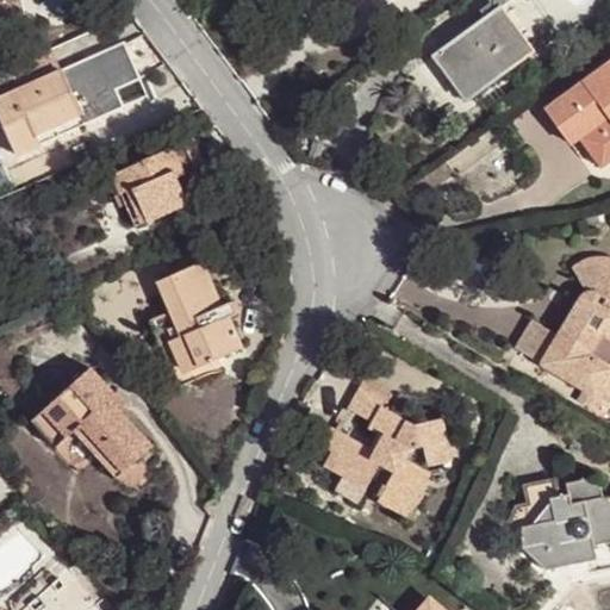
[(504,6),(498,10),(530,54),(536,50),(504,6)]
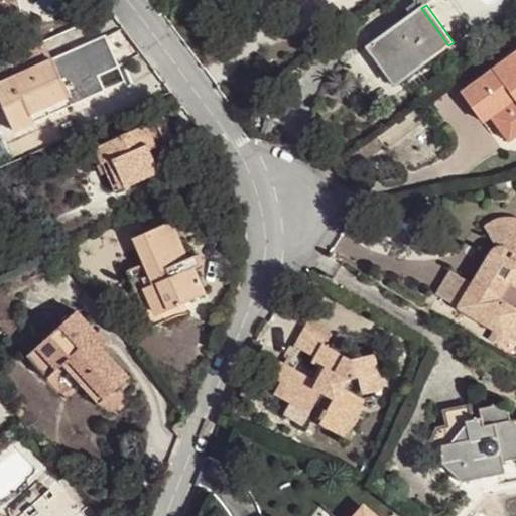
[(421,8),(373,43),(400,81),(448,45),(421,8)]
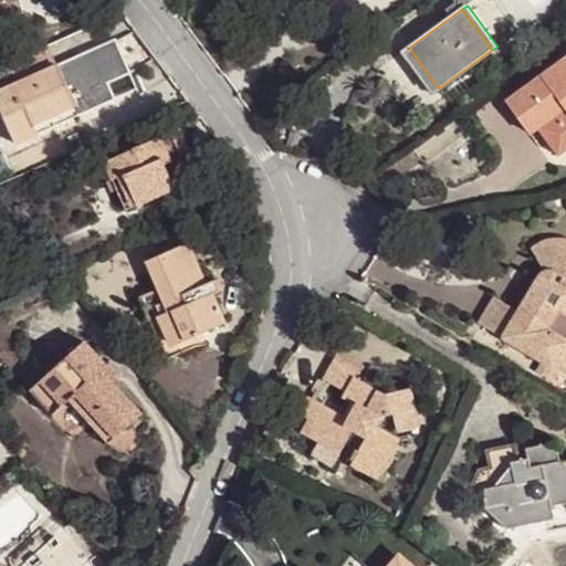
[(439,88),(409,48),(404,51),(433,92),(439,88)]
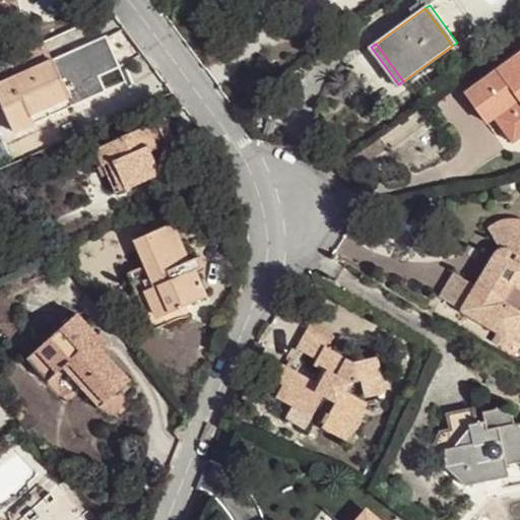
[(519,52),(468,90),(491,122),(497,118),(514,141),(519,136),(519,52)]
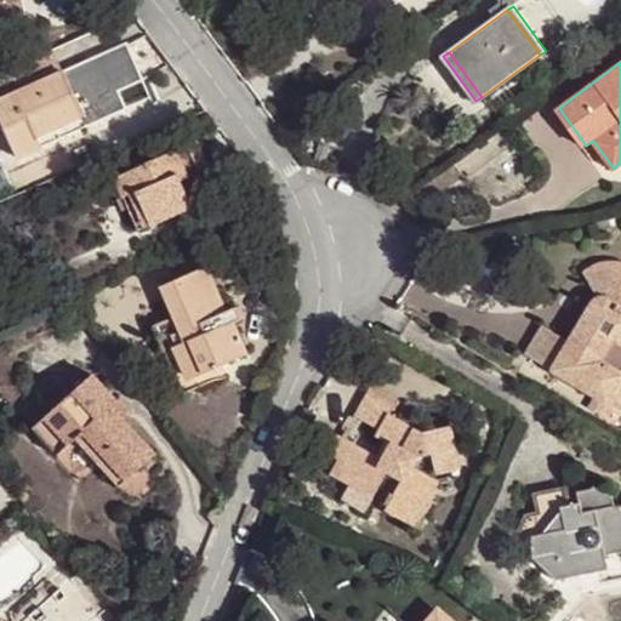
[(62,72),(0,100),(0,119),(17,158),(32,152),(26,140),(36,135),(81,114),(73,95),(63,75),(62,72)]
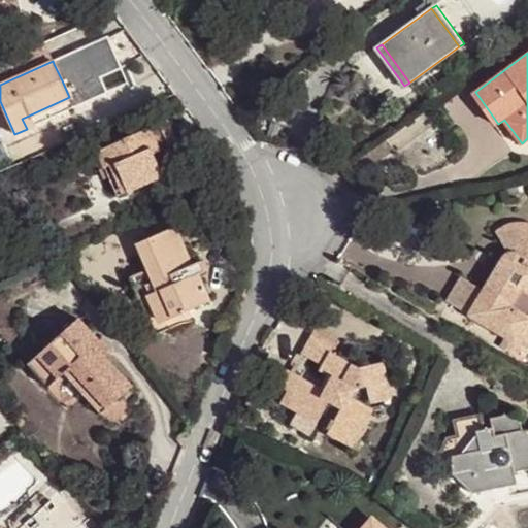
[(60,61),(54,64),(62,80),(67,77),(60,61)]
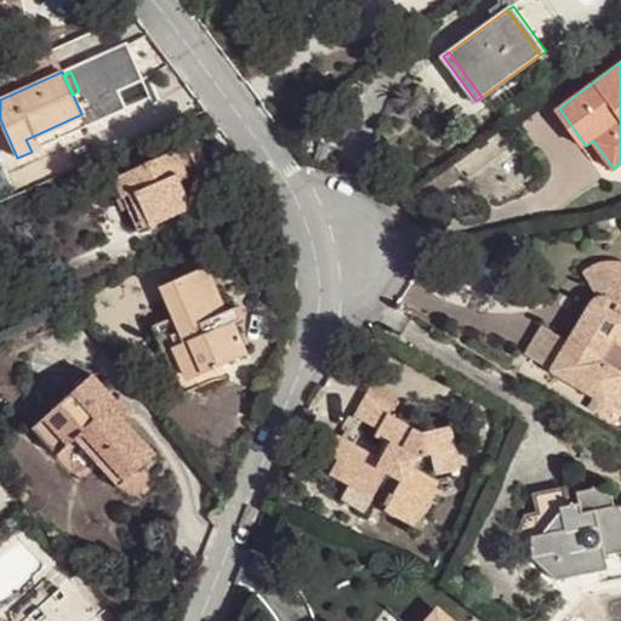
[(36,135),(26,140),(32,152),(41,148),(36,135)]
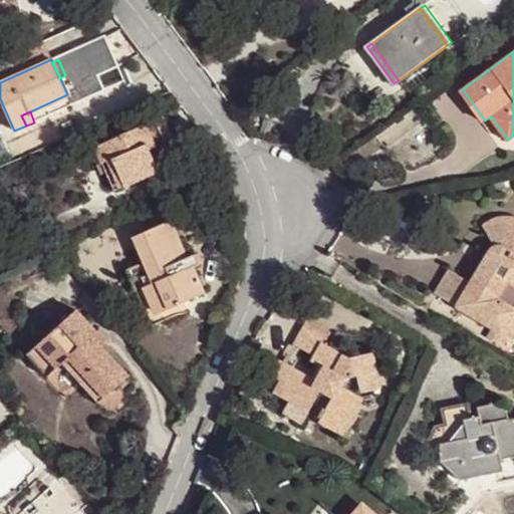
[(155,119),(94,148),(115,191),(160,171),(150,149),(166,143),(155,119)]
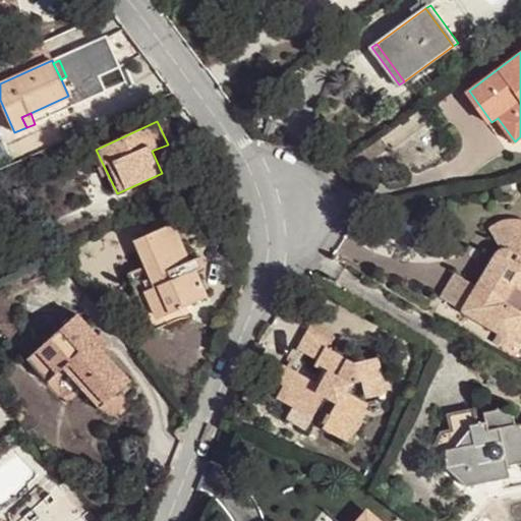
[(499,221),(489,227),(499,245),(475,286),(454,273),(440,296),(509,337),(520,313),(520,309),(507,301),(516,285),(520,288),(520,218),(513,218),(499,221)]
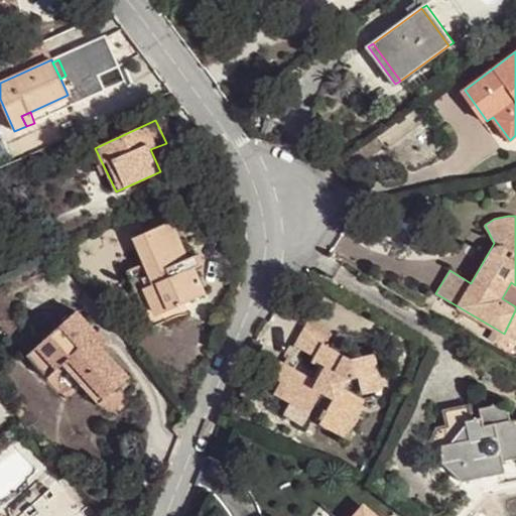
[(127,271),(151,327),(162,321),(158,313),(205,293),(192,267),(200,264),(196,255),(187,259),(170,222),(134,238),(145,263),(127,271)]
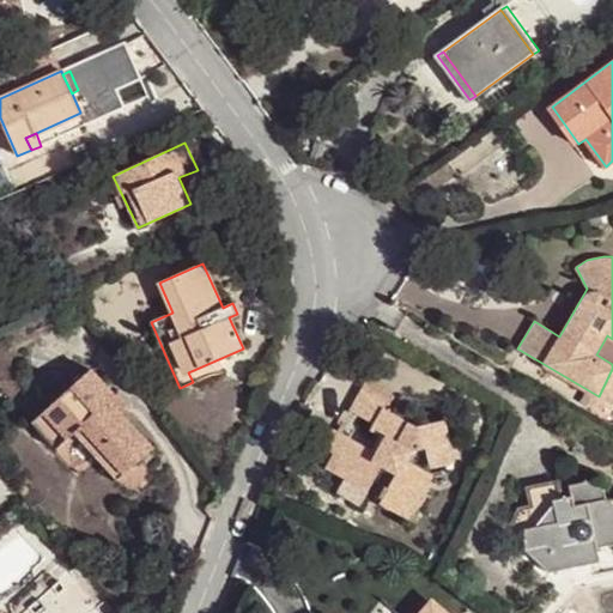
[(612,369),(599,396),(612,405),(612,369)]
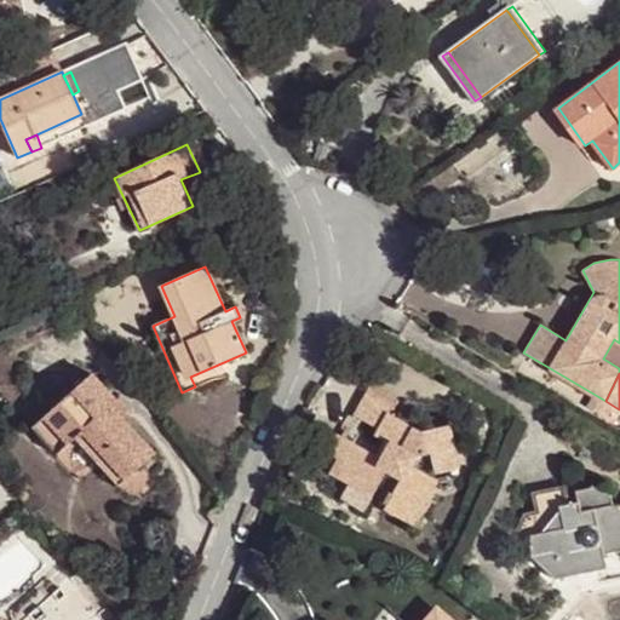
[(92,374),(33,430),(58,457),(76,441),(120,487),(155,454),(115,412),(113,405),(118,400),(92,374)]
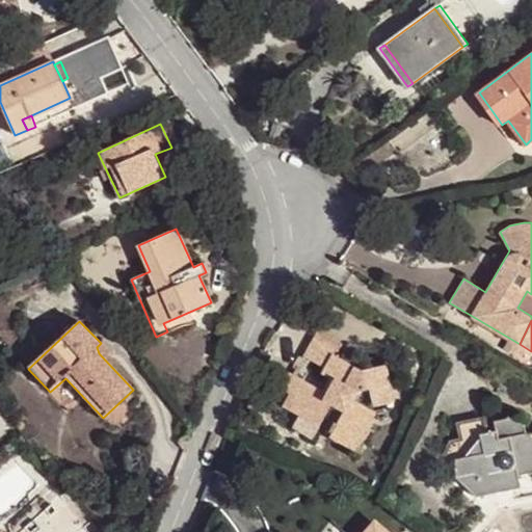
[(304,355),(325,367),(333,354),(339,343),(318,331),(304,355)]
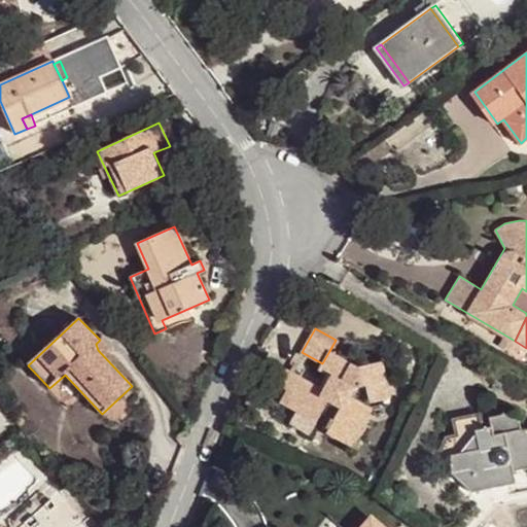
[(322,363),(319,370),(327,375),(320,388),(287,370),(280,381),(290,387),(282,402),(316,422),(327,400),(341,408),(327,432),(351,445),(371,408),(349,395),(354,386),(362,384),(358,367),(329,351),(322,363)]
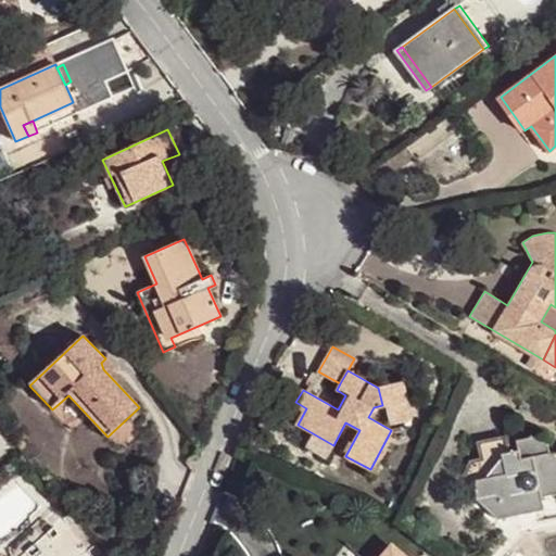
[(403,382),(378,388),(382,405),(387,404),(391,421),(411,417),(403,382)]
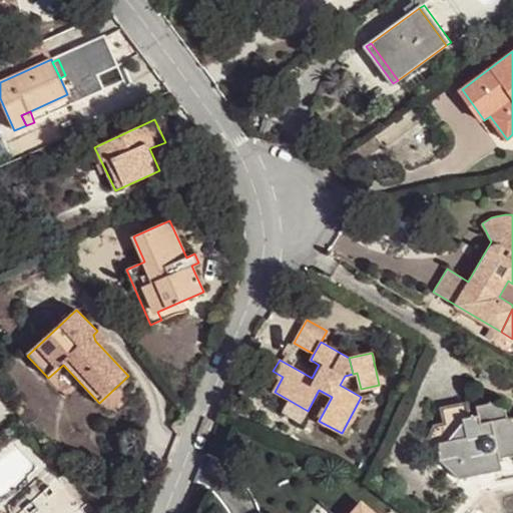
[(434,425),(424,445),(457,477),(501,468),(502,475),(512,472),(512,415),(507,417),(504,401),(476,406),(477,409),(470,410),(468,401),(440,407),(443,423),(434,425)]
